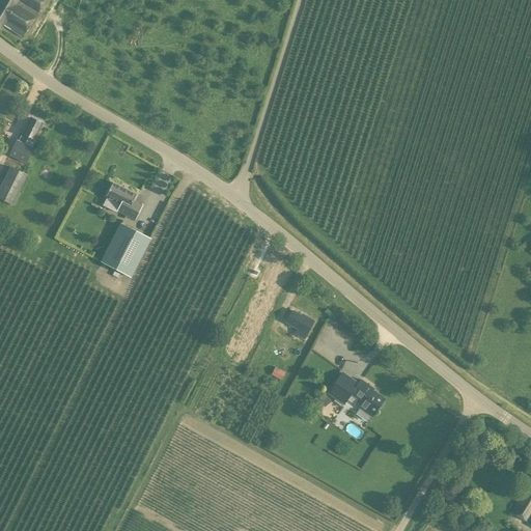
[(37,14),(45,0),(1,0),(0,3),(0,29),(2,25),(22,37),(34,17),(35,17),(37,14)]
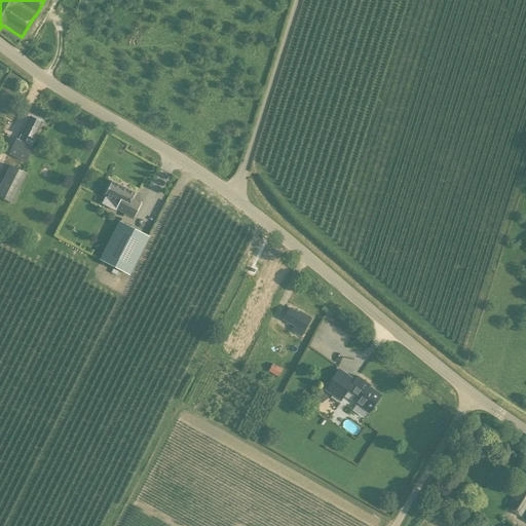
[(34,147),(31,145),(42,123),(29,117),(19,140),(15,138),(8,154),(26,162),(34,147)]
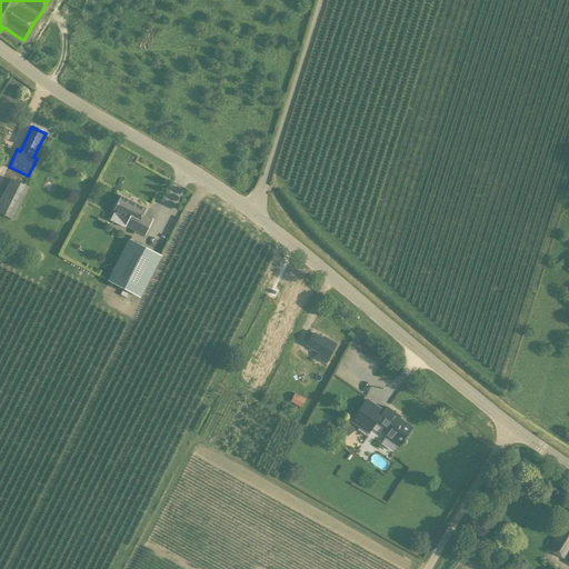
[(0,199),(0,213),(13,220),(29,188),(10,178),(0,199)]
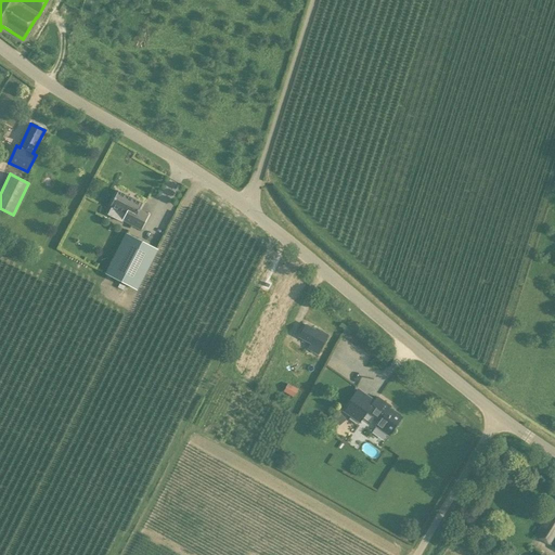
[(118,191),(111,206),(126,215),(123,220),(141,230),(149,215),(140,210),(143,204),(118,191)]
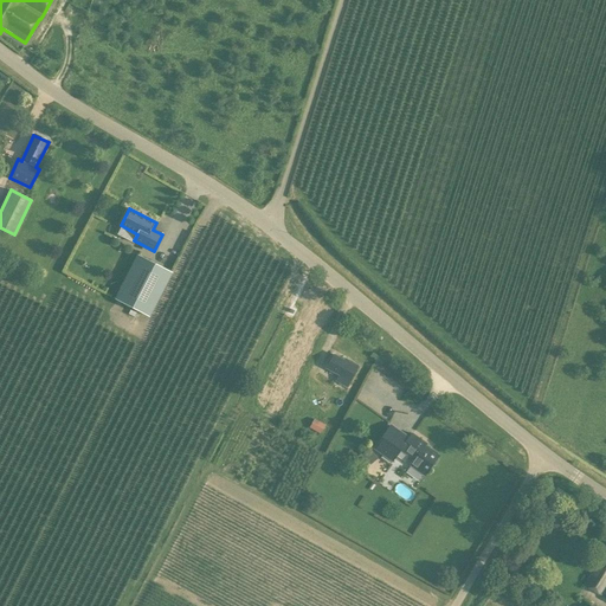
[(139,255),(116,300),(149,316),(172,271),(139,255)]
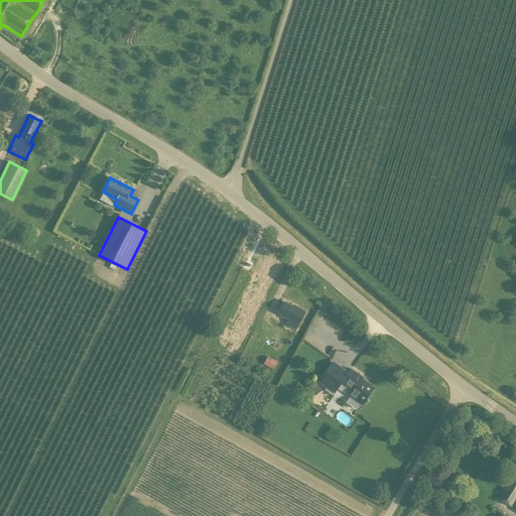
[(286,310),(245,308),(244,337),(268,338),(267,348),(285,349),(285,338),(300,339),(300,321),(286,320),(286,310)]
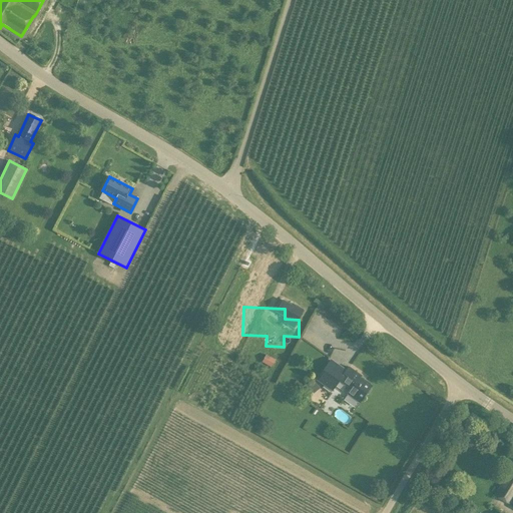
[(272,367),(276,359),(266,354),(262,362),(272,367)]
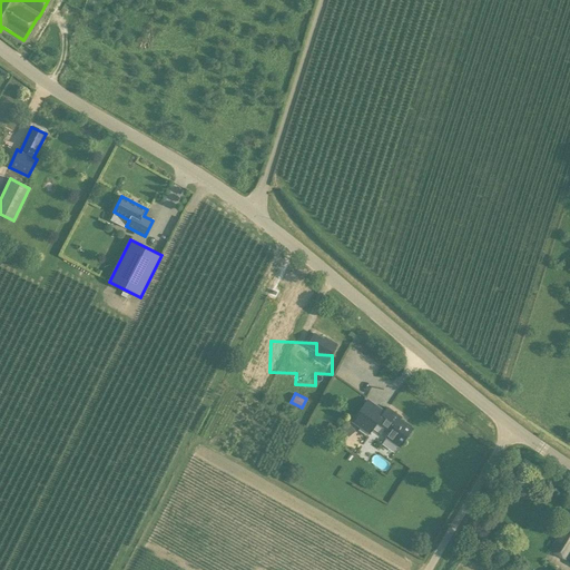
[(384,413),(374,406),(369,414),(361,410),(352,422),(369,434),(376,424),(389,433),(385,439),(399,448),(406,438),(411,438),(414,432),(412,429),(413,428),(400,419),(401,418),(387,408),(384,413)]
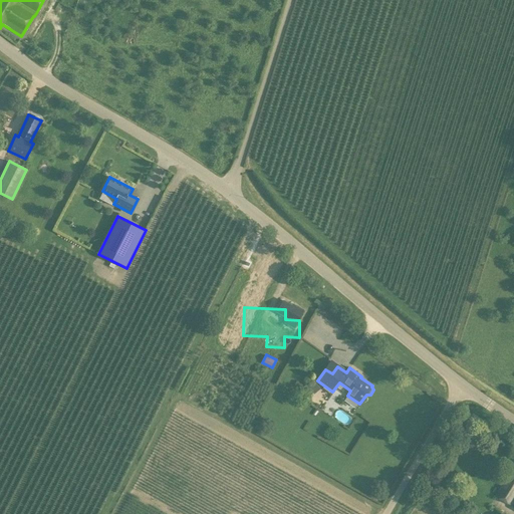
[(306,386),(300,391),(307,399),(313,394),(314,396),(320,391),(313,381),(307,387),(306,386)]
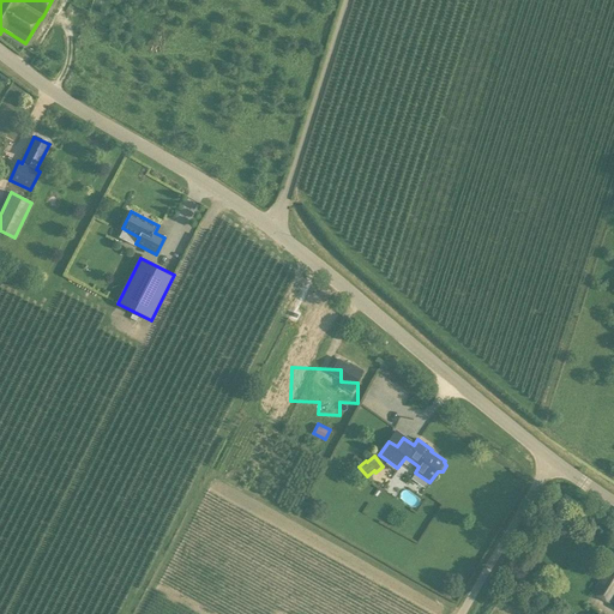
[(408,489),(401,498),(413,509),(420,500),(408,489)]
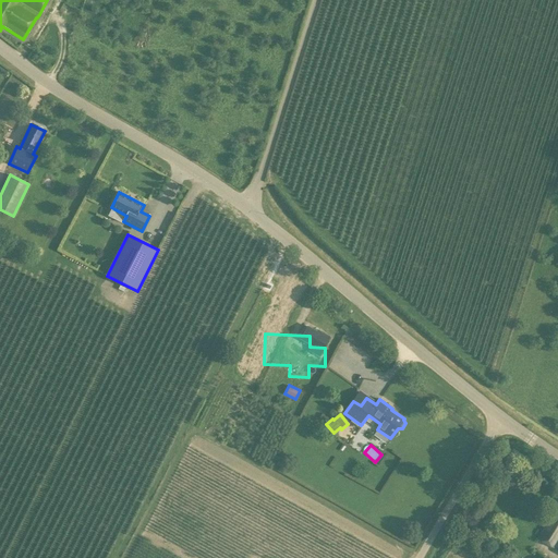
[(557,521),(549,517),(536,538),(555,549),(557,543),(557,521)]
